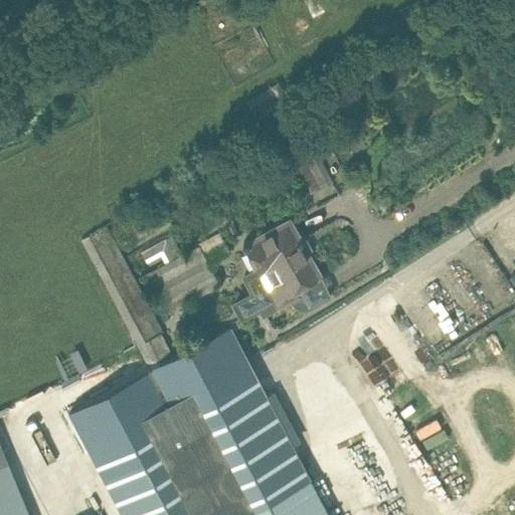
[(250,97),(261,117),(284,106),(274,86),(250,97)]
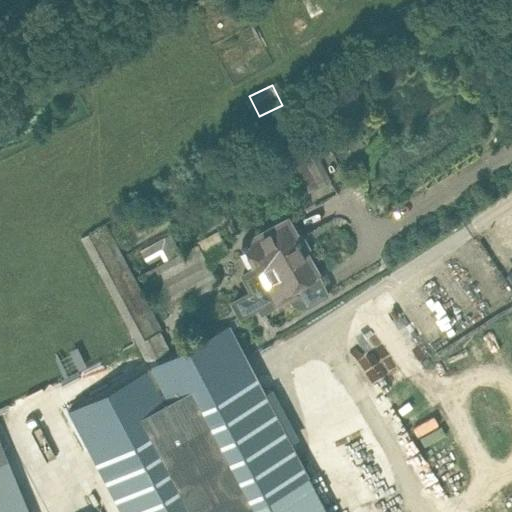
[(272,121),(309,191),(331,178),(295,109),(272,121)]
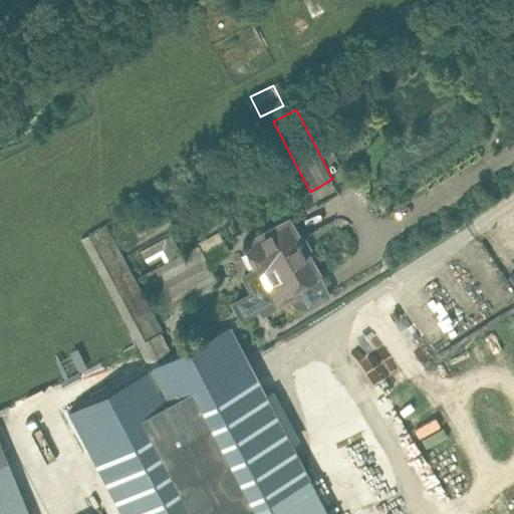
[(148,231),(170,220),(170,219),(159,197),(144,206),(148,213),(141,217),(136,208),(113,221),(127,247),(150,234),(148,231)]
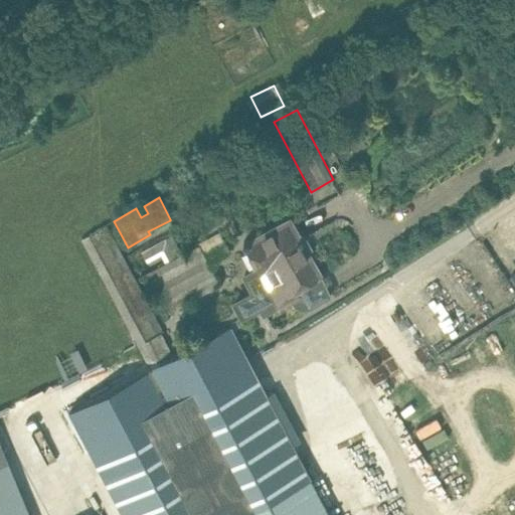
[(253,289),(233,299),(241,317),(263,307),(265,311),(278,304),(279,306),(292,299),(293,300),(293,301),(294,302),(295,303),(295,304),(296,305),(297,305),(298,306),(299,306),(300,307),(301,307),(303,307),(304,307),(305,307),(306,307),(307,307),(308,307),(309,306),(310,306),(311,305),(333,293),(324,274),(311,249),(313,247),(305,230),(301,233),(291,213),(244,238),(259,267),(245,273),(253,289)]
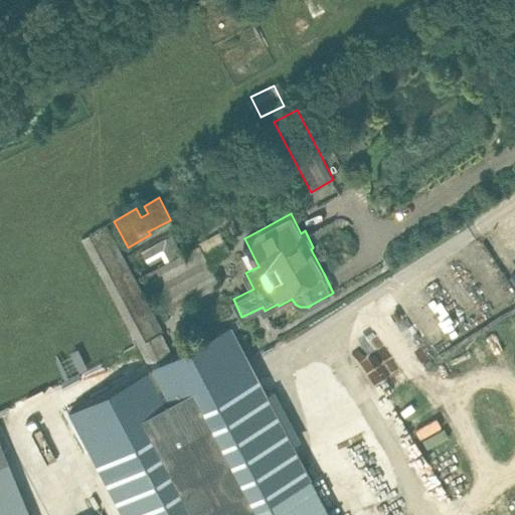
[(219,329),(201,338),(173,353),(162,332),(164,330),(107,223),(81,238),(149,365),(74,404),(80,415),(91,410),(110,447),(136,433),(133,426),(164,409),(160,402),(176,393),(236,360),(219,329)]
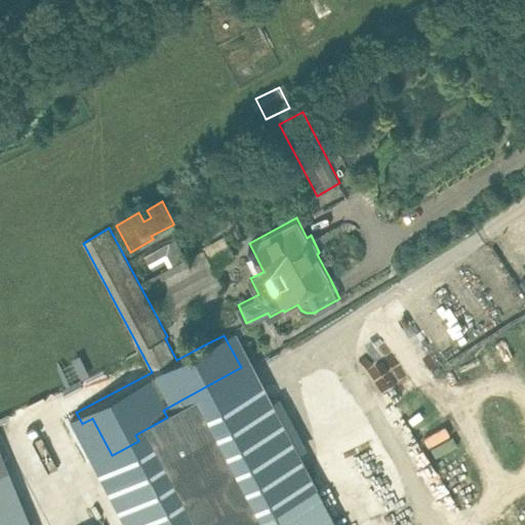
[(148,279),(169,320),(225,289),(213,268),(236,255),(225,235),(202,247),(203,249),(186,258),(175,238),(144,255),(150,267),(165,258),(169,267),(148,279)]
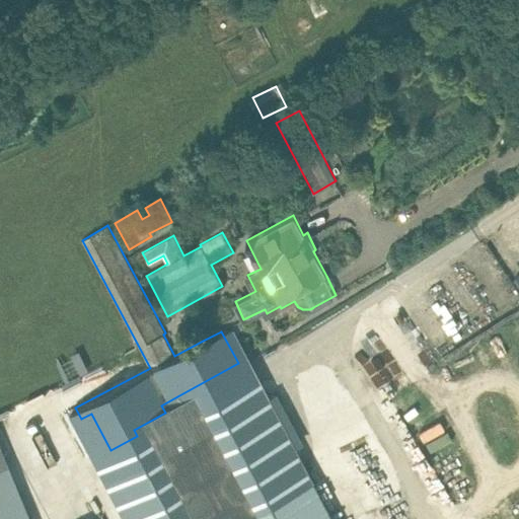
[(493,341),(502,359),(518,351),(518,343),(513,330),(493,341)]
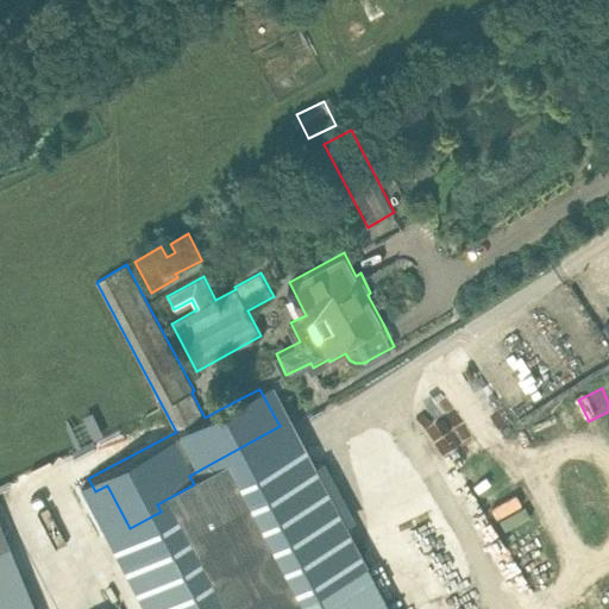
[(454,409),(426,426),(443,454),(471,437),(454,409)]
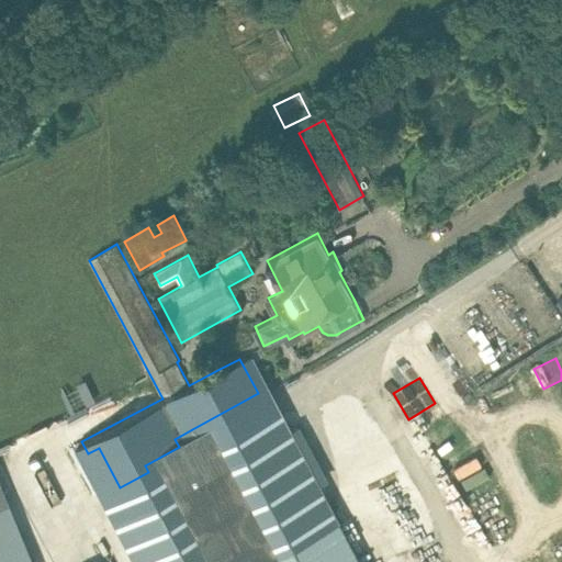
[(35,561),(0,460),(0,561),(35,561)]
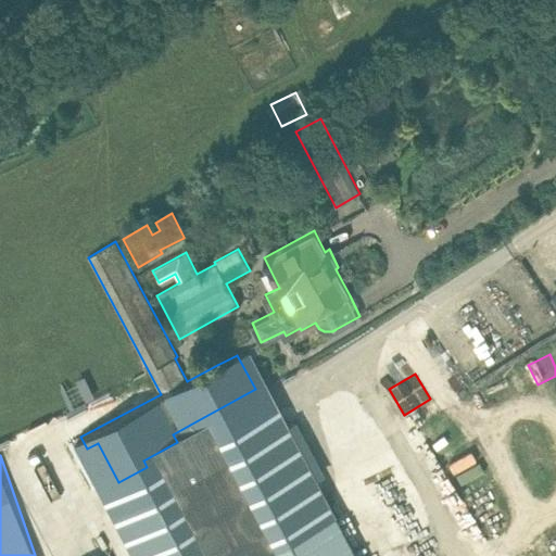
[(129,502),(112,510),(136,555),(357,555),(336,515),(257,555),(206,555),(205,552),(197,555),(193,555),(155,482),(126,497),(129,502)]
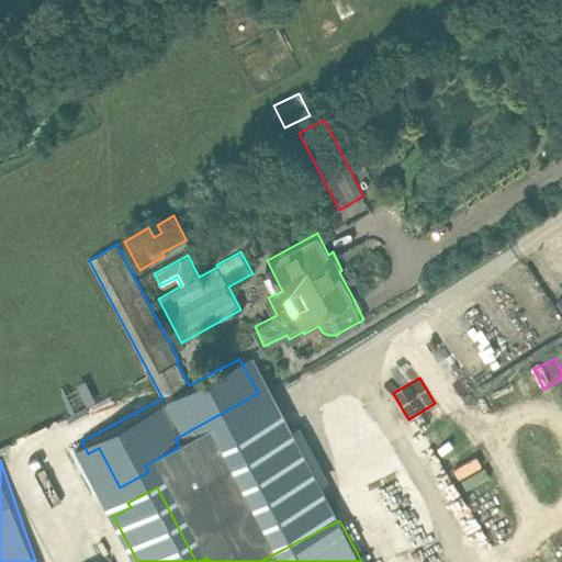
[(493,536),(506,529),(492,501),(479,507),(493,536)]
